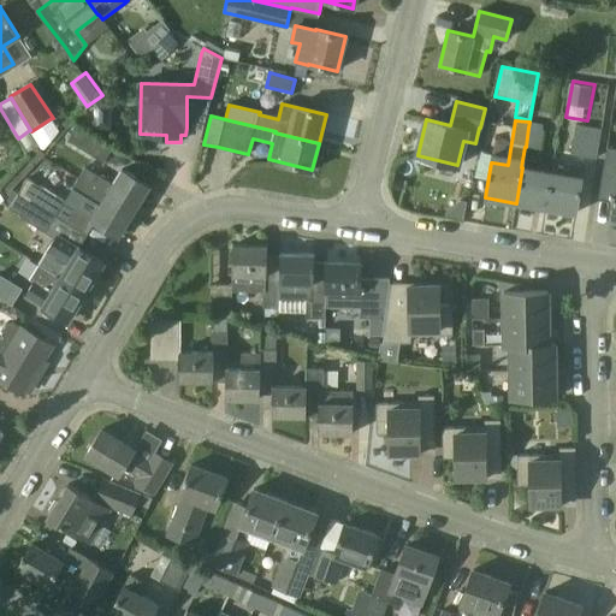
[(575,124),(570,154),(597,159),(603,129),(575,124)]
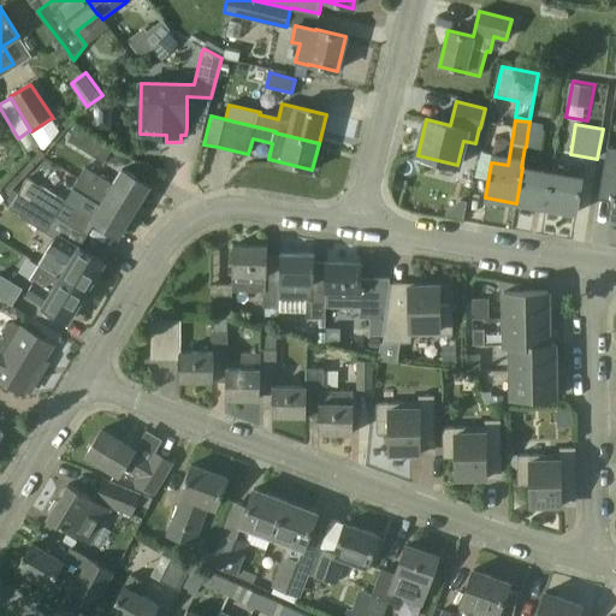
[(77,126),(67,141),(104,164),(113,148),(83,130),(77,126)]
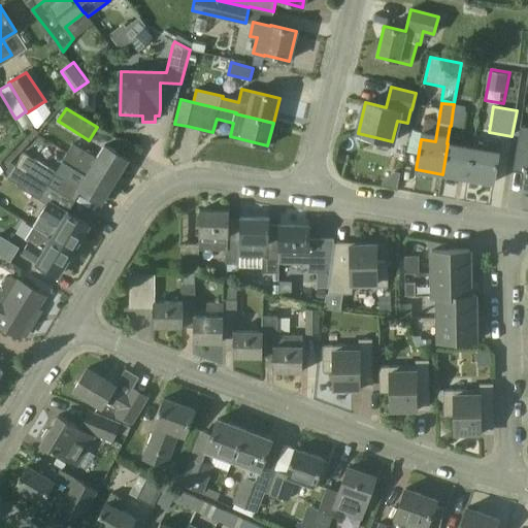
[(453,109),(451,126),(460,127),(462,128),(465,111),(453,109)]
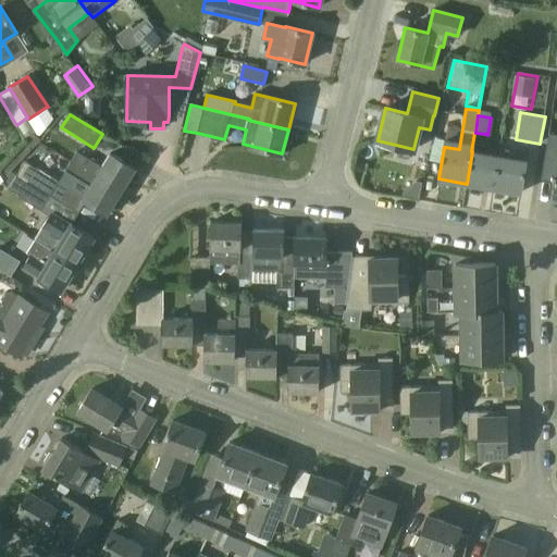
[(556,134),(548,133),(542,178),(553,181),(551,198),(556,199),(556,134)]
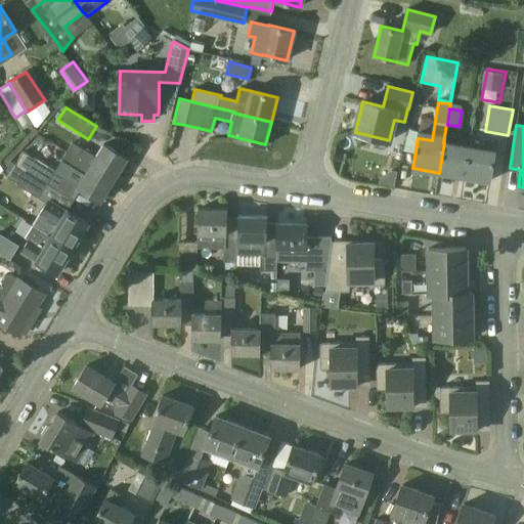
[(484,149),(469,146),(464,177),(490,181),(495,151),(494,151),(496,142),(486,140),(484,149)]
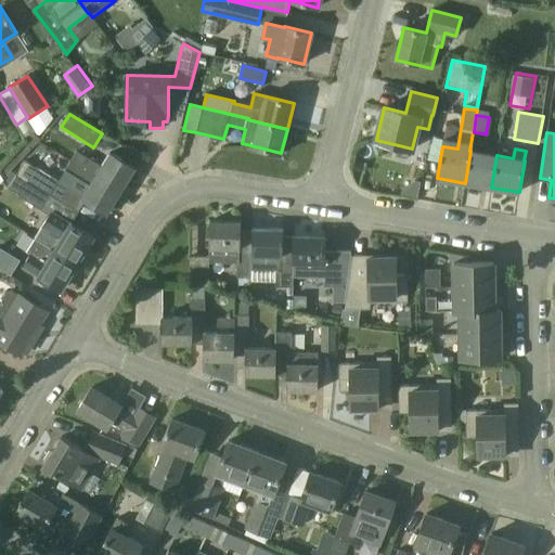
[(491,188),(497,155),(470,151),(465,183),(491,188)]
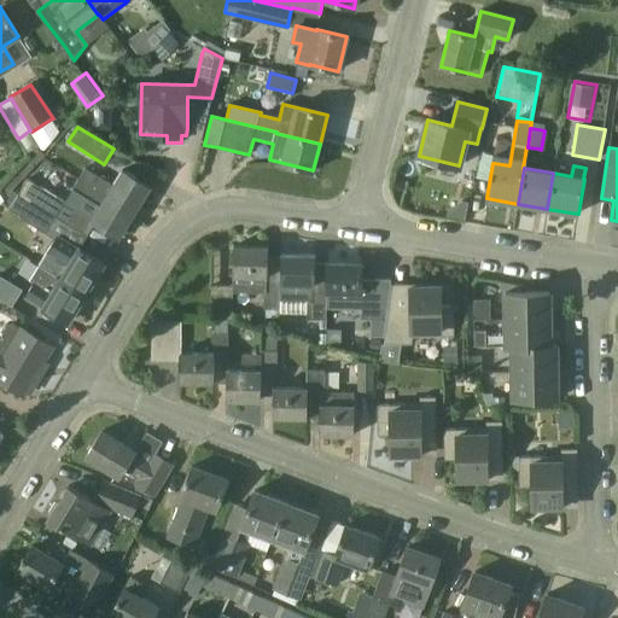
[(133,213),(149,187),(123,172),(114,186),(86,169),(79,180),(108,197),(133,213)]
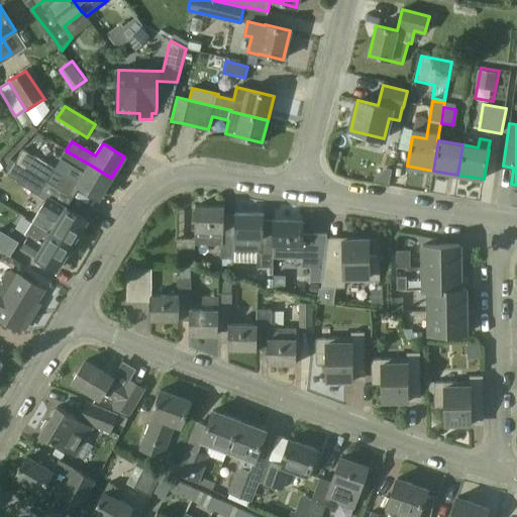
[(111,178),(90,165),(66,150),(62,159),(63,160),(56,172),(54,171),(55,170),(23,150),(16,163),(46,182),(71,196),(77,185),(99,198),(111,178)]
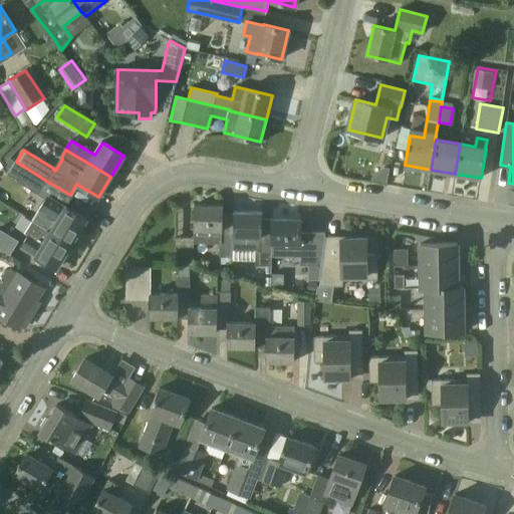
[(10,172),(8,175),(18,181),(17,182),(38,195),(40,191),(46,181),(16,162),(10,172)]
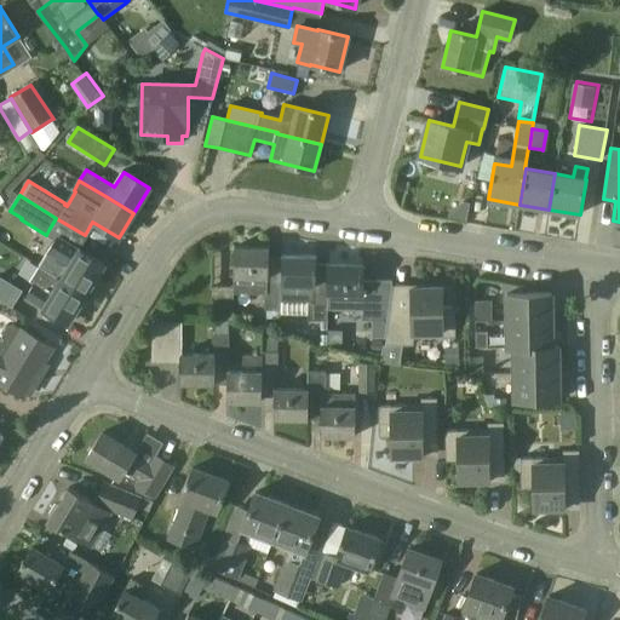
[(85,294),(104,264),(80,250),(79,250),(57,236),(39,267),(61,280),(85,294)]
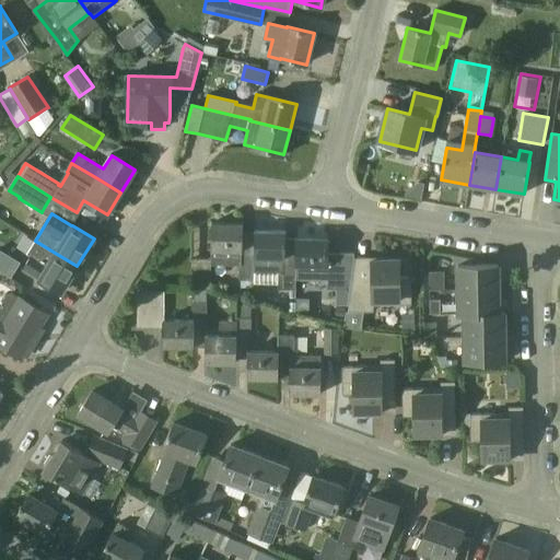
[(254,257),(255,236),(243,236),(243,224),(212,223),(211,249),(241,251),(240,280),(254,280),(254,272),(254,257)]
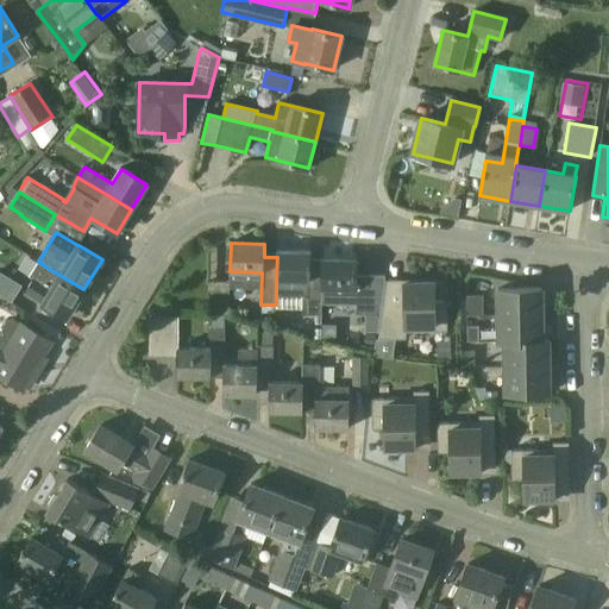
[(277,257),(276,280),(276,296),(302,297),(302,314),(321,315),(321,305),(322,305),(322,288),(321,288),(322,265),(311,265),(311,259),(311,252),(277,251),(277,257)]
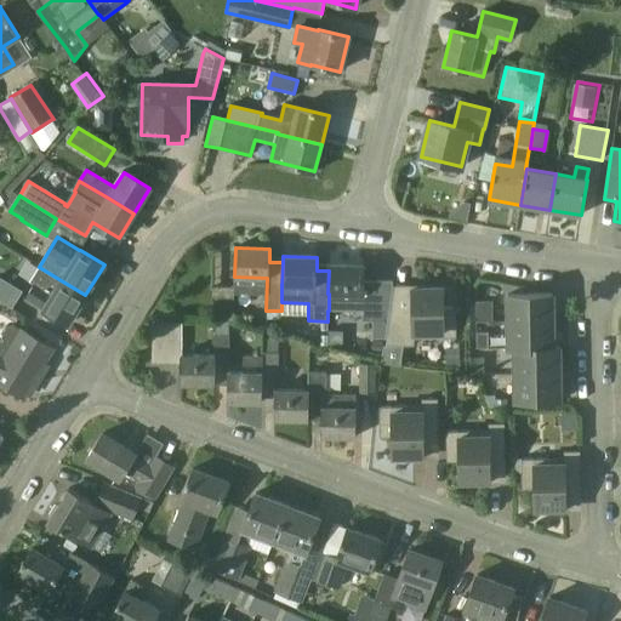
[(329,271),(328,294),(329,294),(329,311),(336,311),(363,311),(363,322),(372,323),(372,339),(376,339),(386,340),(389,315),(391,313),(377,312),(377,281),(365,281),(365,265),(329,265),(329,271)]
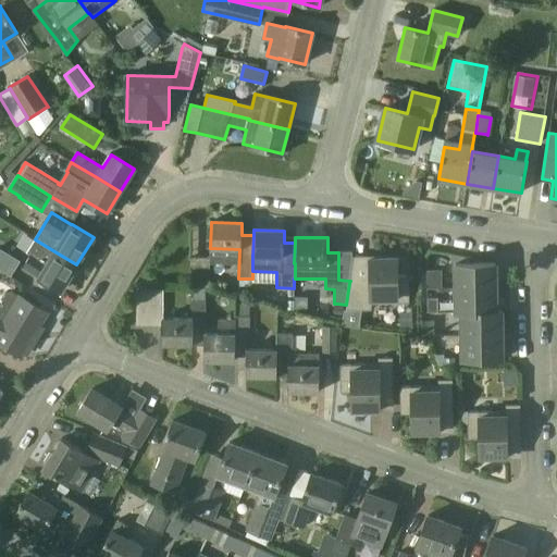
[(76,264),(54,251),(35,239),(27,252),(31,255),(23,268),(39,277),(38,277),(60,292),(76,264)]
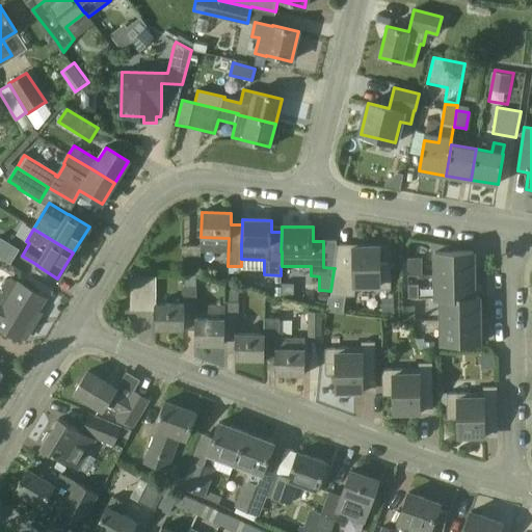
[(0,238),(0,257),(10,263),(19,249),(0,238)]
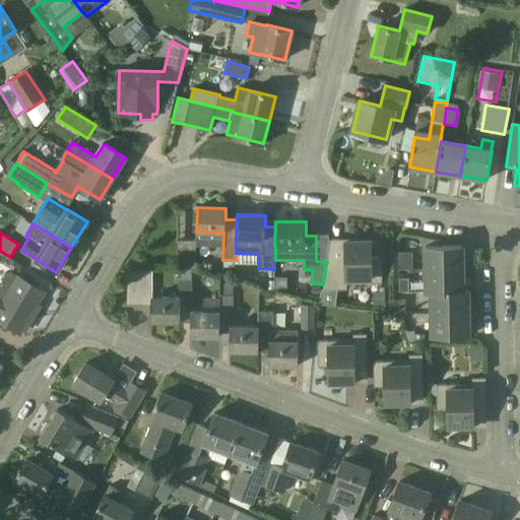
[(179,268),(195,268),(196,240),(180,240),(179,268)]
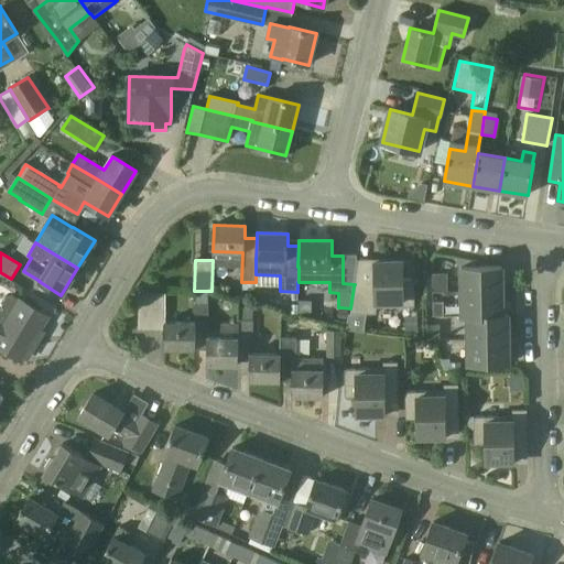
[(355,286),(350,314),(376,314),(376,307),(413,307),(413,279),(402,280),(402,261),(373,262),(373,263),(375,263),(375,285),(354,286),(355,286)]
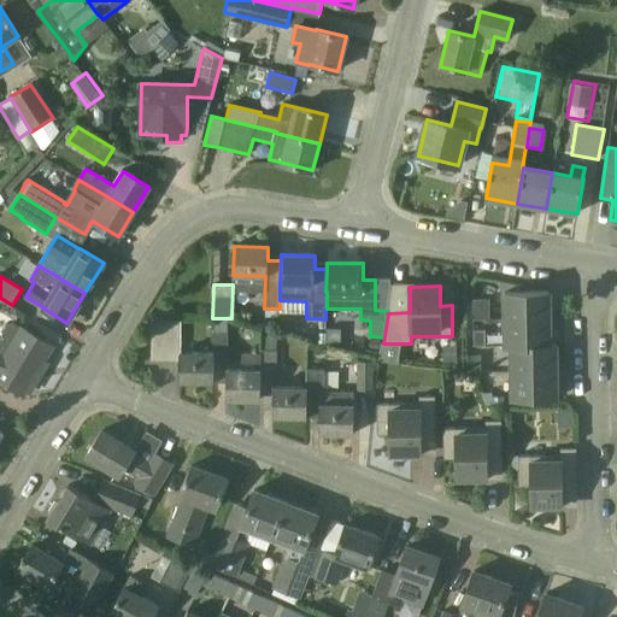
[(505,319),(548,319),(548,292),(504,293),(505,319)]
